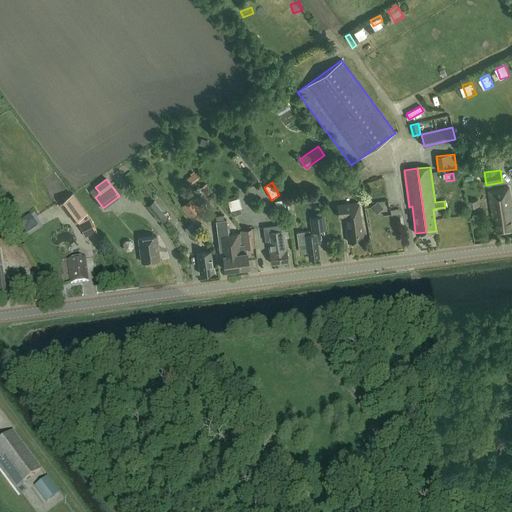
[(497,232),(511,229),(511,219),(511,210),(511,205),(510,187),(489,190),(493,219),(495,219),(497,232)]
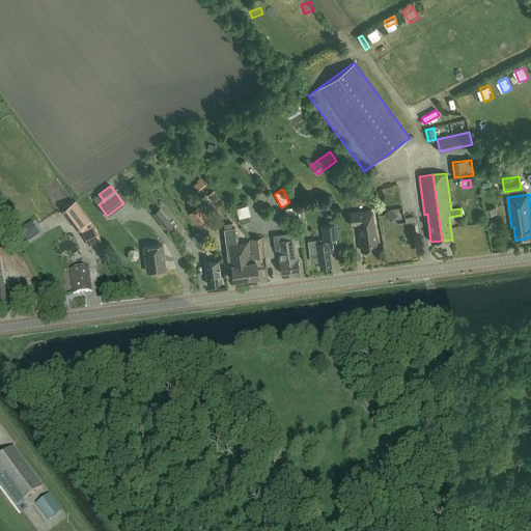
[(203,233),(213,226),(198,206),(188,214),(203,233)]
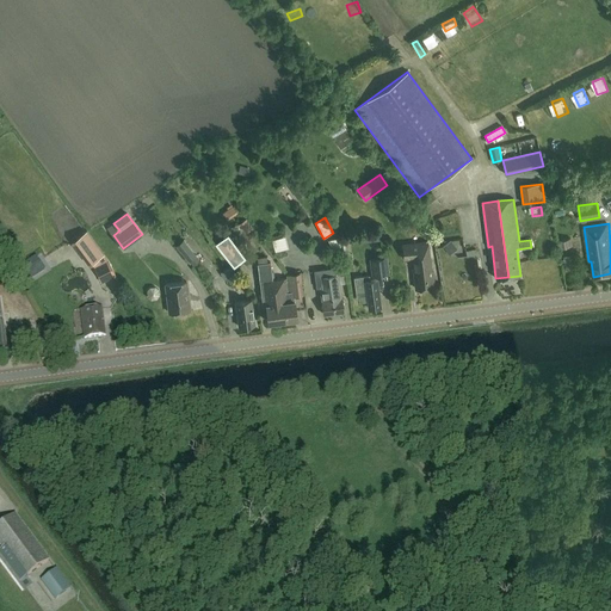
[(429,242),(403,245),(405,259),(417,258),(418,271),(414,272),(417,289),(434,288),(432,270),(431,270),(429,242)]
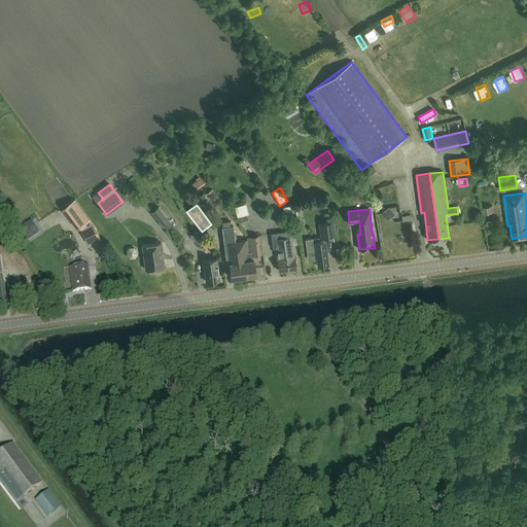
[(162,211),(159,215),(166,221),(169,217),(162,211)]
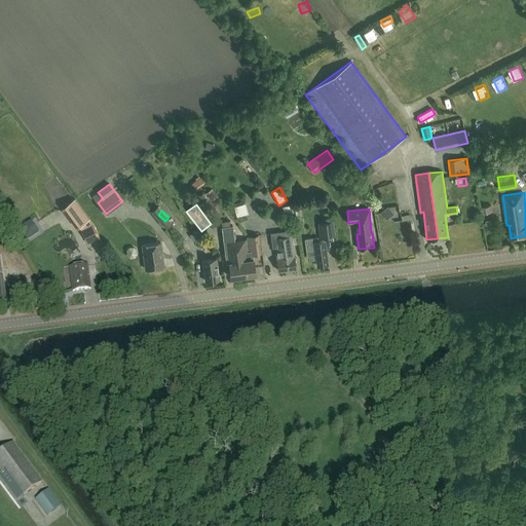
[(173,225),(167,219),(161,224),(166,230),(173,225)]
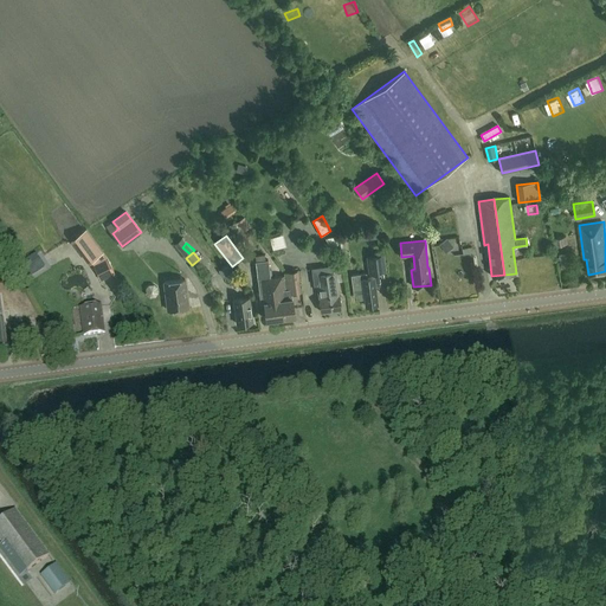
[(367,257),(369,274),(386,271),(384,255),(367,257)]
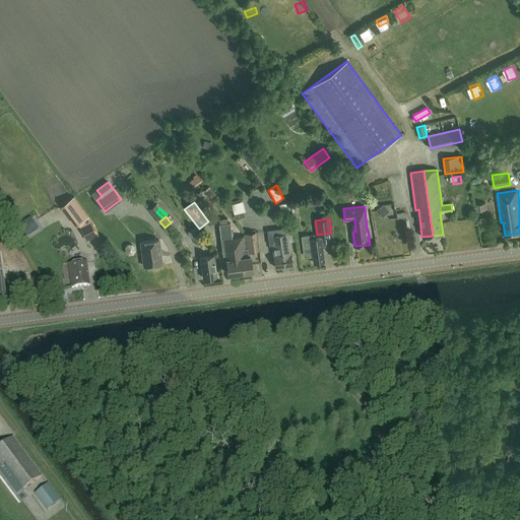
[(99,235),(92,222),(80,228),(86,241),(99,235)]
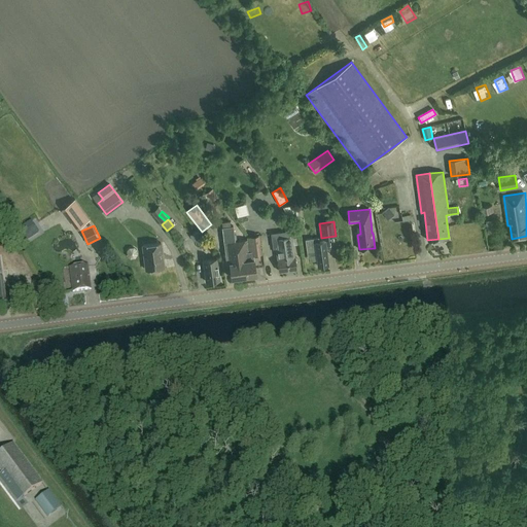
[(232,278),(244,277),(239,241),(235,241),(233,226),(223,227),(227,264),(230,264),(232,278)]
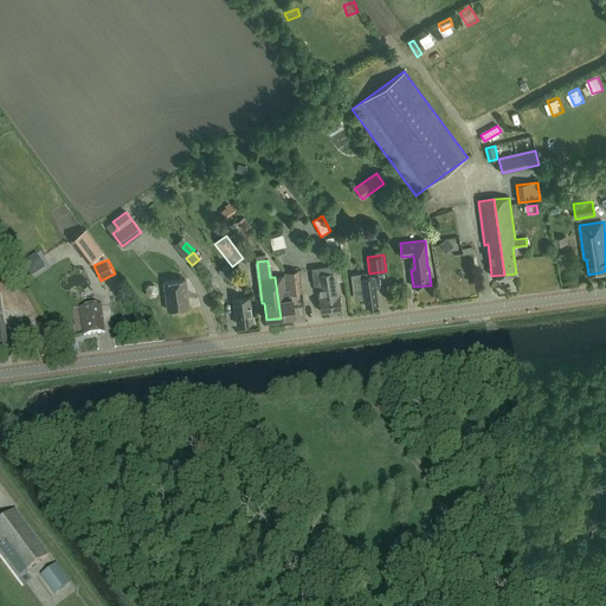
[(32,275),(24,262),(12,269),(21,282),(32,275)]
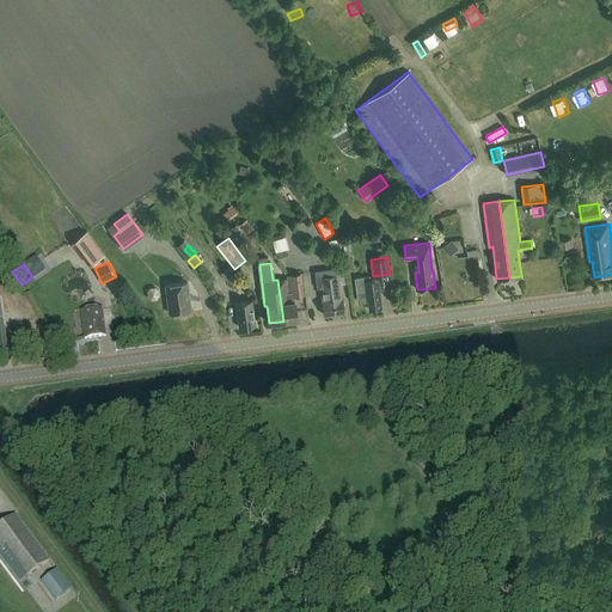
[(340,274),(330,275),(330,269),(329,270),(335,313),(344,312),(340,274)]
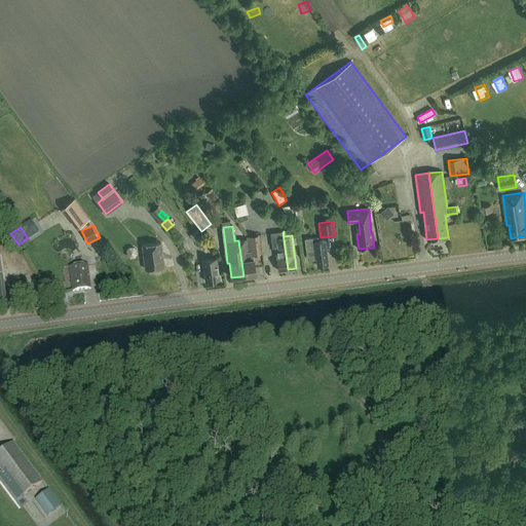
[(288,269),(283,232),(271,233),(273,248),(275,248),(278,270),(288,269)]
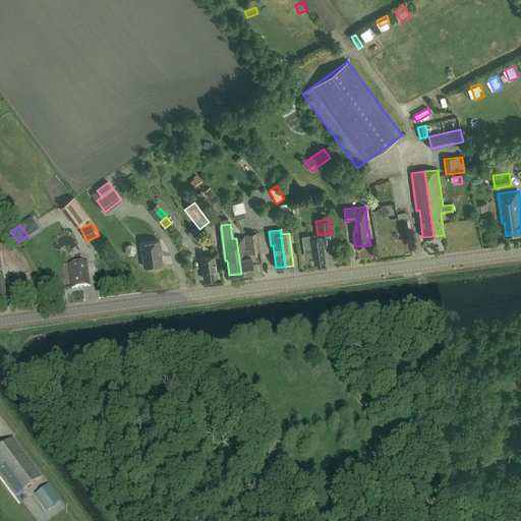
[(205,239),(199,233),(194,237),(199,243),(205,239)]
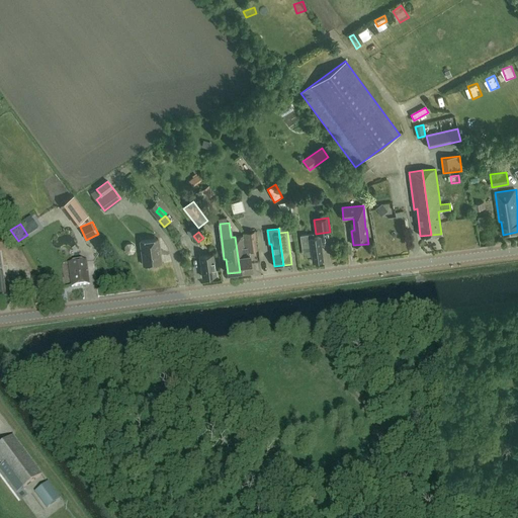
[(250,242),(251,246),(256,246),(254,233),(247,234),(248,242),(250,242)]
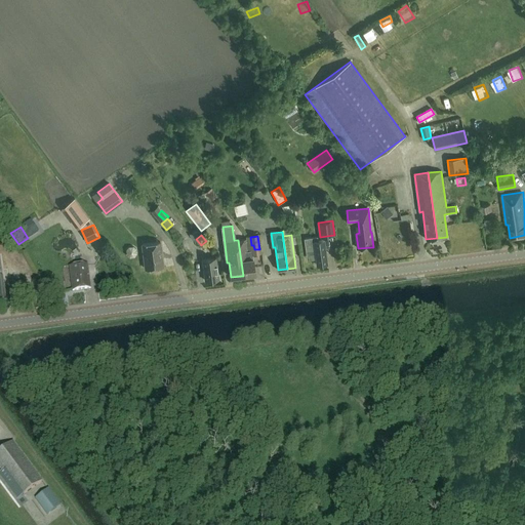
[(307,255),(315,254),(317,265),(327,263),(324,239),(318,240),(318,236),(305,238),(307,255)]
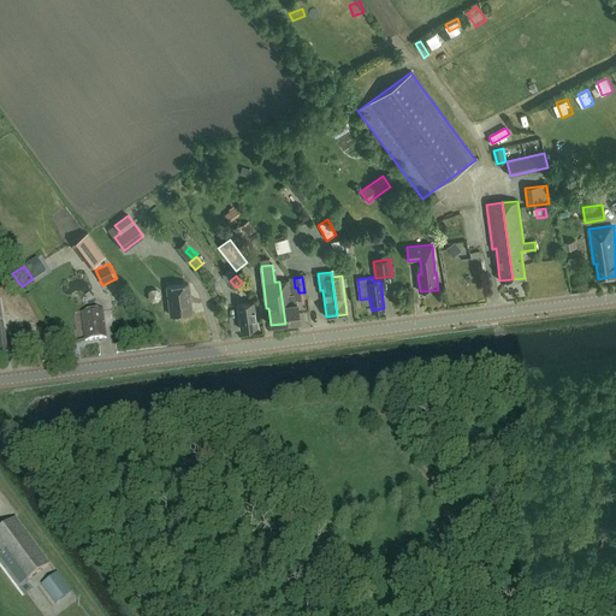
[(297,303),(296,294),(291,294),(290,280),(279,282),(285,324),(300,321),(297,303)]
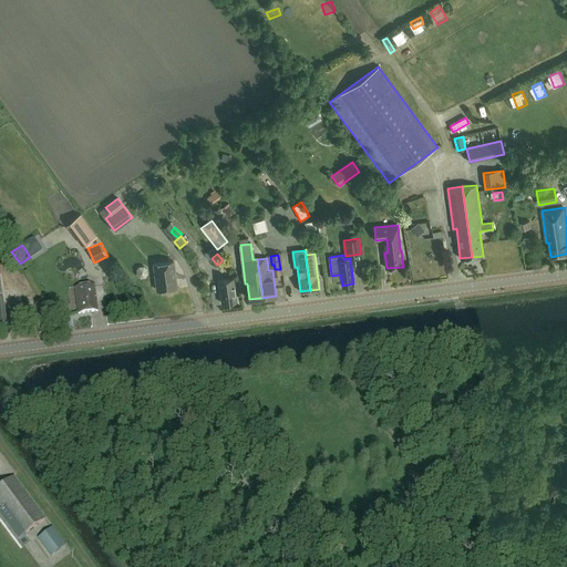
[(173,261),(153,264),(156,290),(176,288),(173,261)]
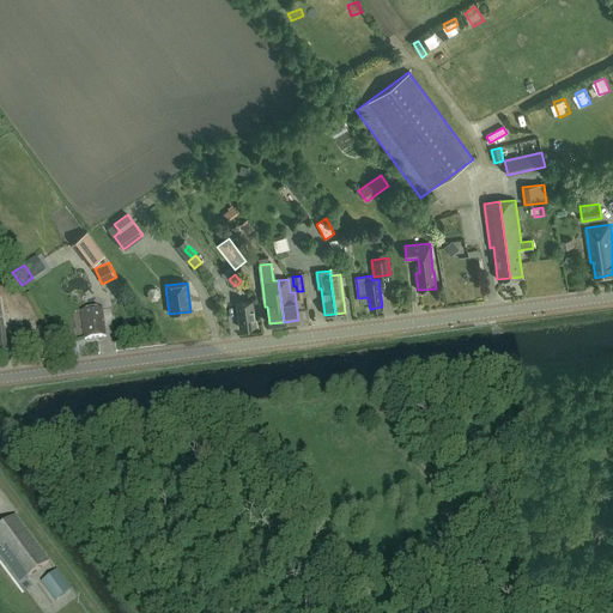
[(240,328),(256,326),(253,301),(236,303),(240,328)]
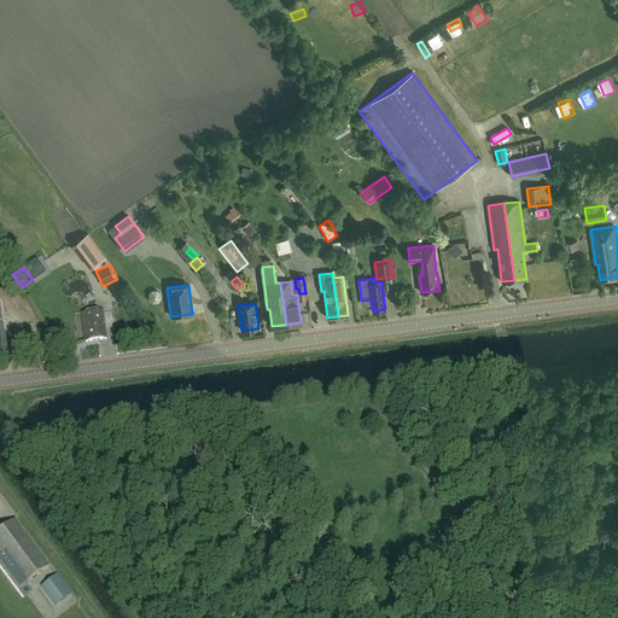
[(106,340),(103,312),(81,314),(86,343),(106,340)]
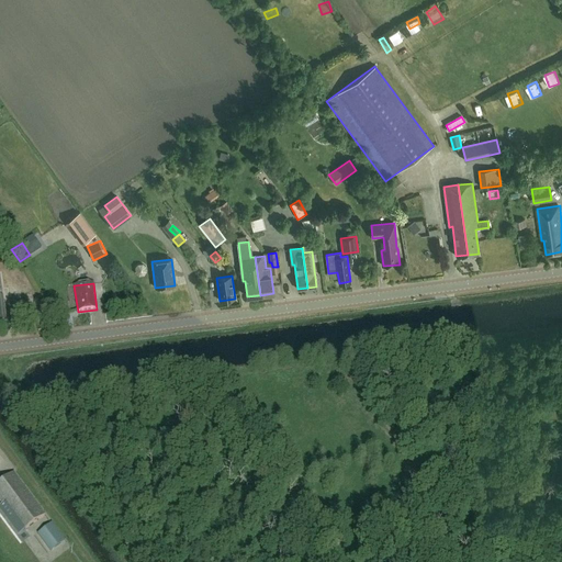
[(14,473),(0,483),(0,502),(2,505),(4,503),(25,530),(45,515),(14,473)]
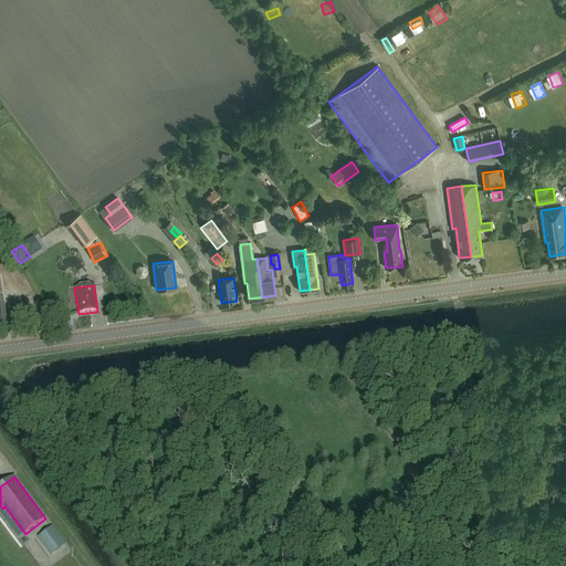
[(51,556),(65,545),(52,527),(38,538),(51,556)]
